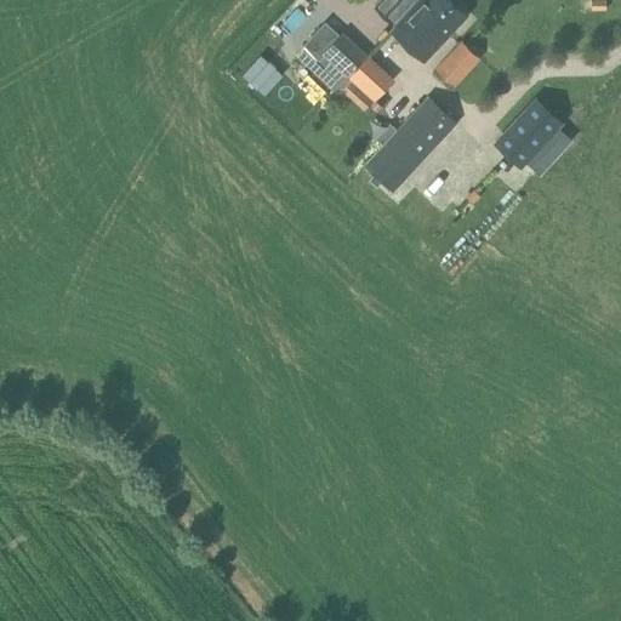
[(396,27),(419,0),(379,0),(374,6),(396,27)]
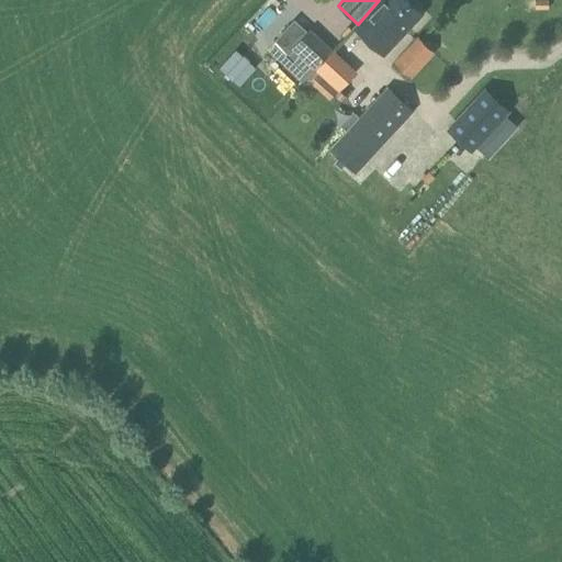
[(384,55),(420,14),(404,0),(379,0),(358,24),(353,27),(353,29),(384,55)]
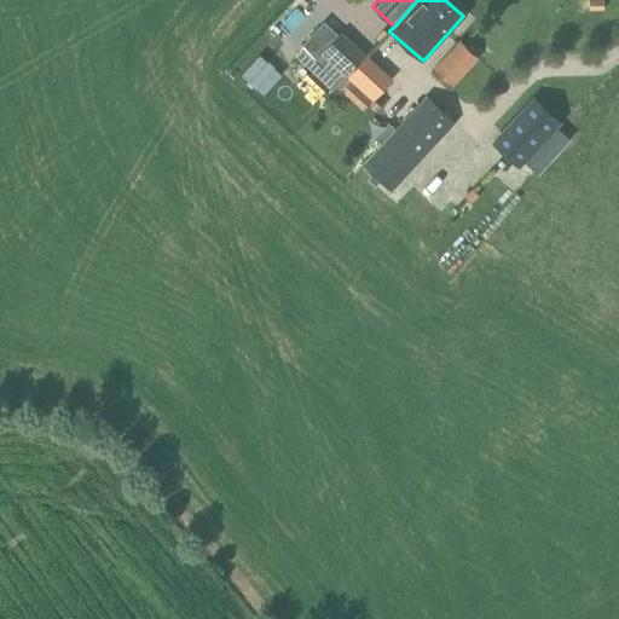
[(329,52),(350,73),(368,55),(346,34),(329,52)]
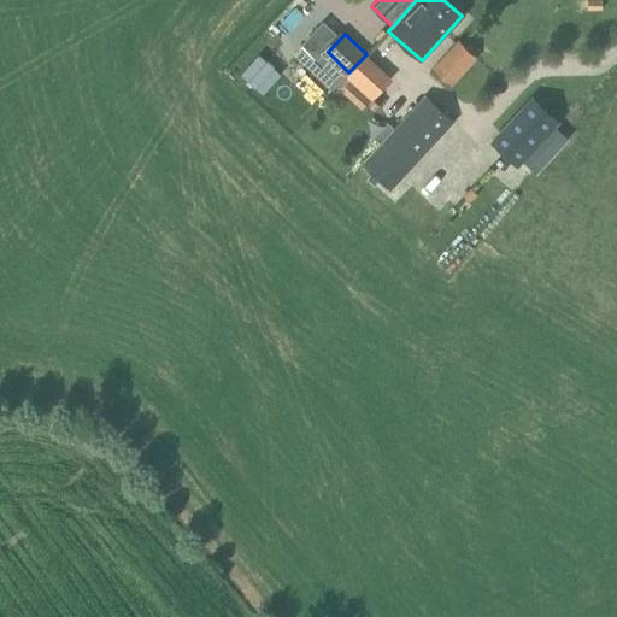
[(432,70),(452,87),(477,59),(457,41),(432,70)]
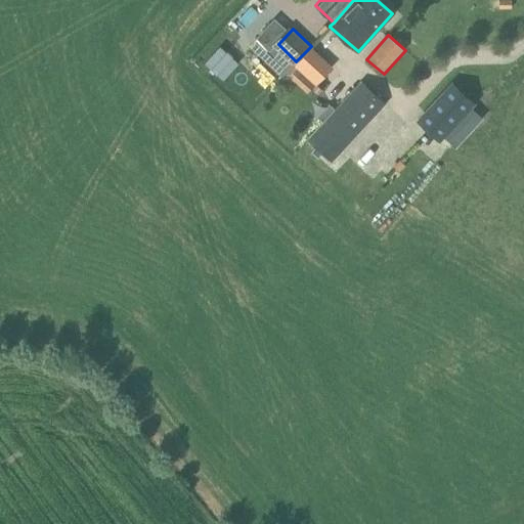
[(254,78),(264,61),(252,54),(243,71),(254,78)]
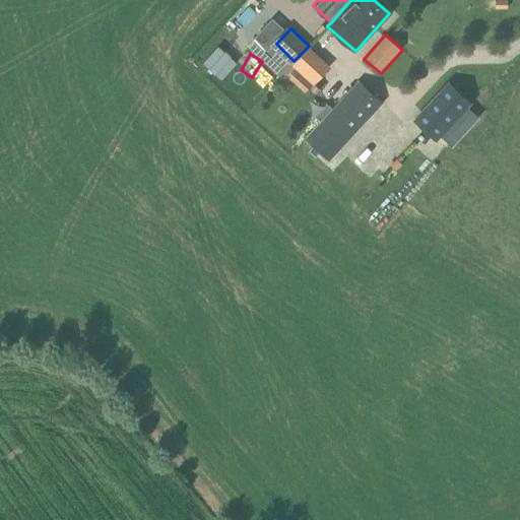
[(290,78),(315,105),(330,90),(307,63),(290,78)]
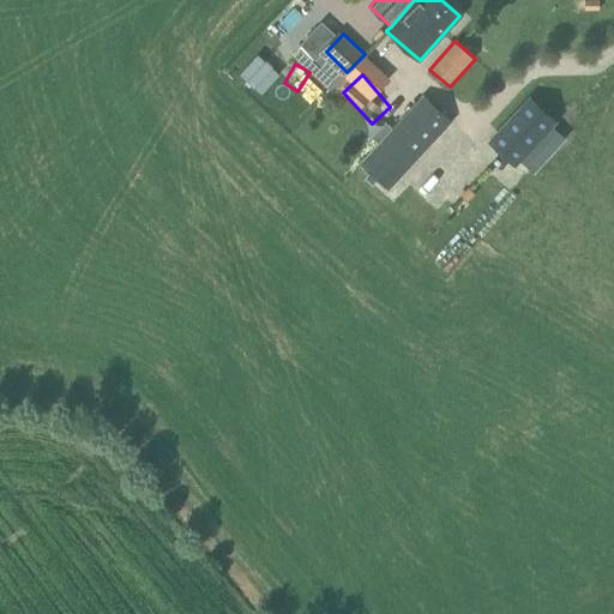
[(452,121),(422,95),(359,164),(390,191),(452,121)]
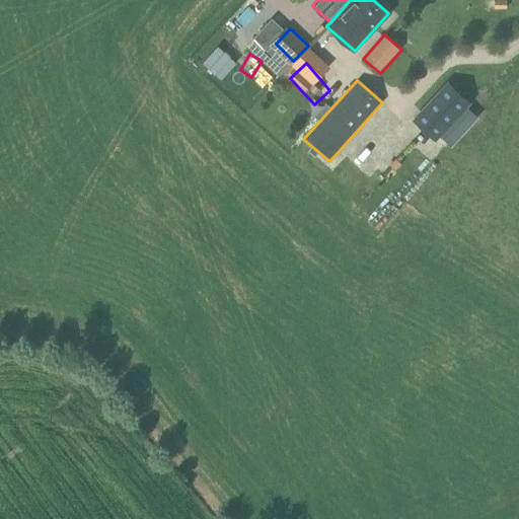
[(436,142),(471,103),(447,81),(412,120),(436,142)]
